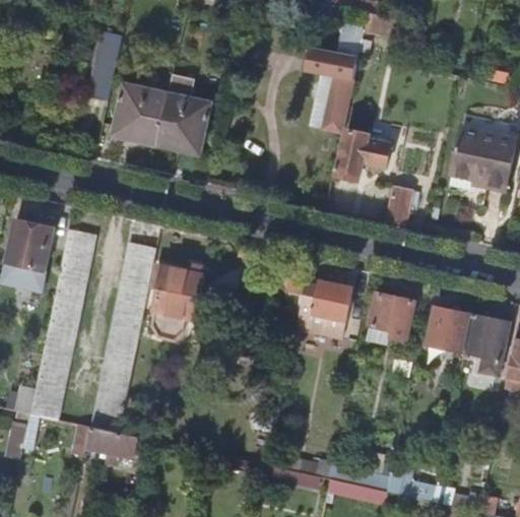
[(380,14),(383,1),(377,0),(350,0),(349,7),(368,11),(380,14)]
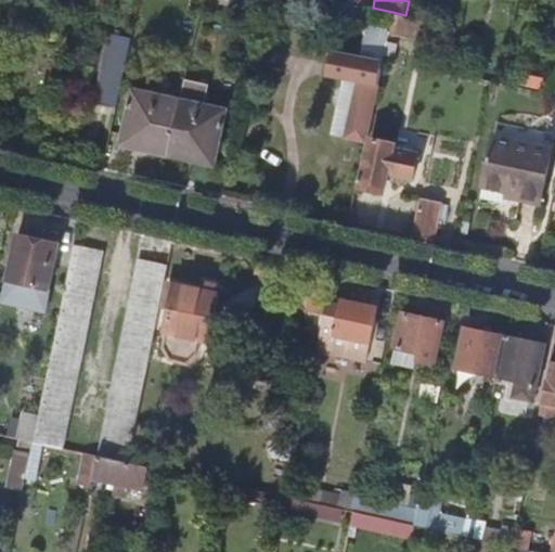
[(438,41),(442,23),(405,15),(392,12),(389,31),(438,41)]
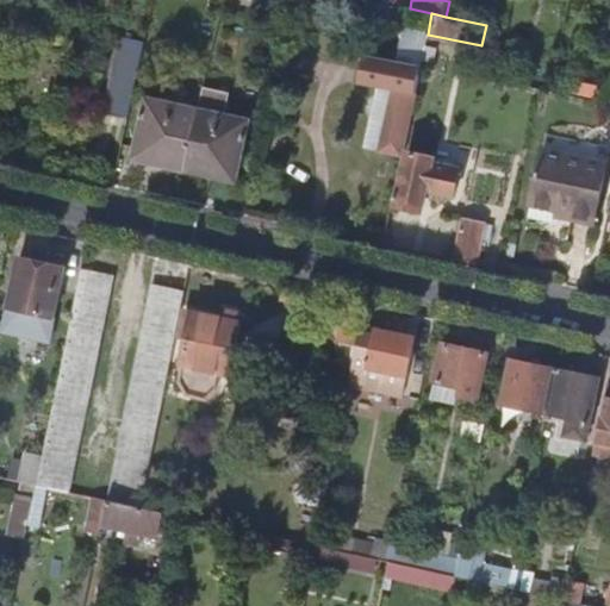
[(402,156),(421,68),(418,68),(428,23),(419,22),(417,31),(411,30),(400,72),(387,73),(384,86),(391,88),(377,150),(402,156)]
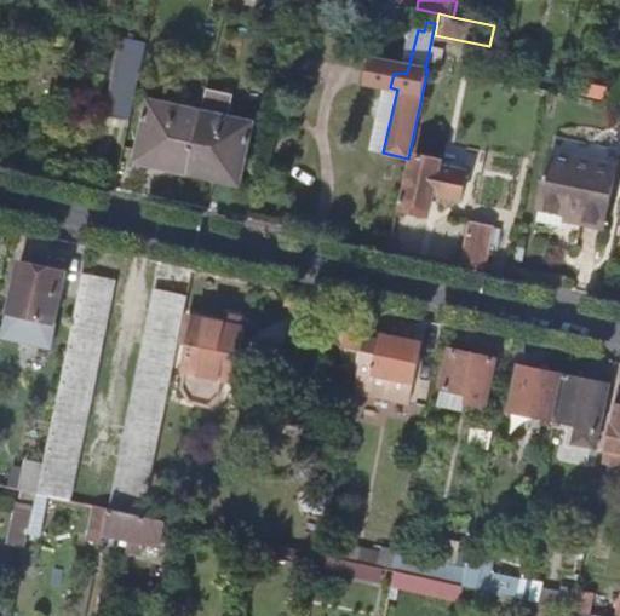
[(144,46),(120,41),(105,115),(128,120),(144,46)]
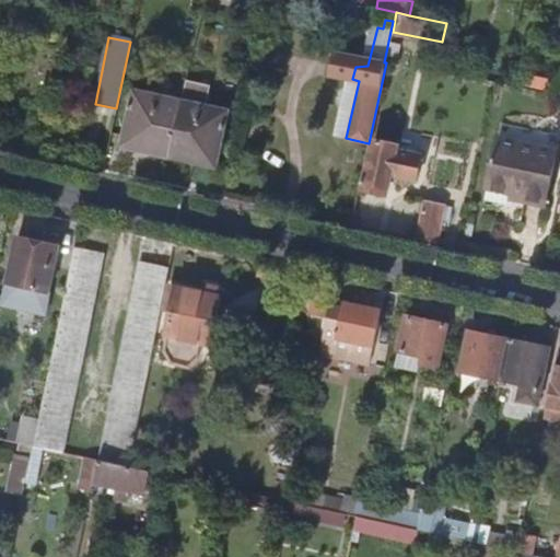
[(129,104),(128,109),(130,109),(123,144),(168,155),(179,102),(133,92),(131,104),(129,104)]
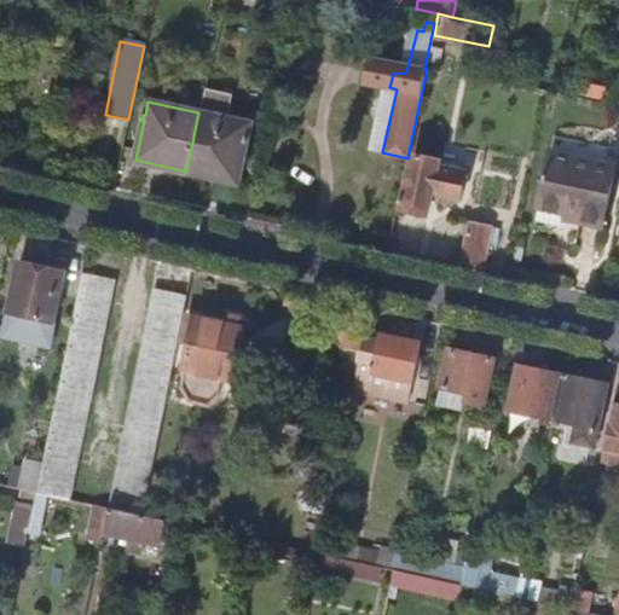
[(247,143),(248,137),(246,137),(248,123),(198,112),(186,172),(236,183),(244,143),(247,143)]
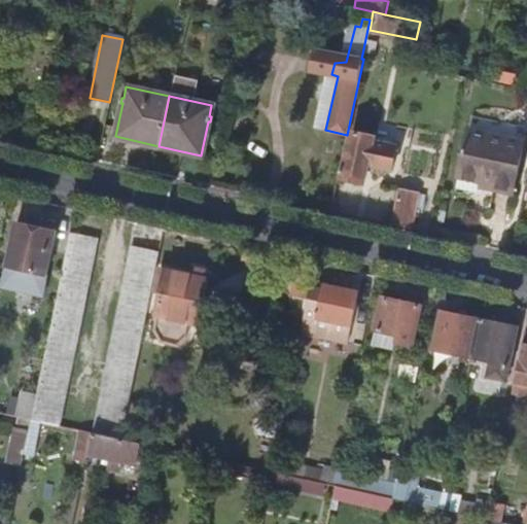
[(513,194),(524,143),(469,131),(460,176),(482,181),(483,178),(494,180),(493,188),(513,194)]
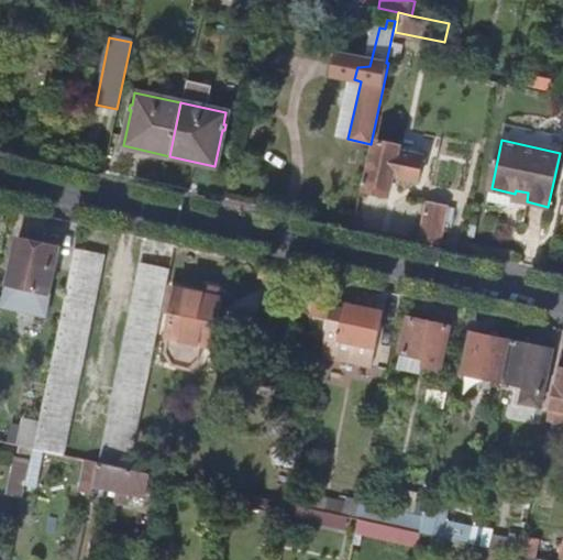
[(418,180),(422,156),(397,152),(399,145),(376,141),(365,189),(388,195),(393,175),(418,180)]
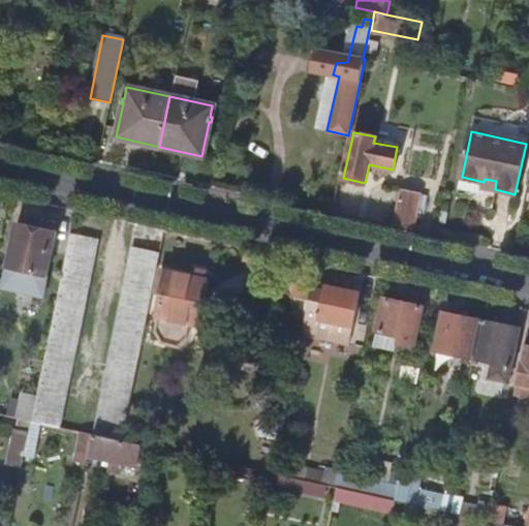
[(413,229),(421,193),(401,189),(394,225),(413,229)]
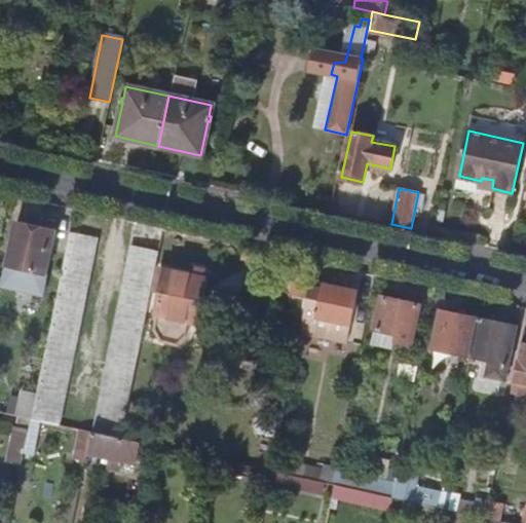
[(42,292),(54,229),(15,221),(2,284),(42,292)]
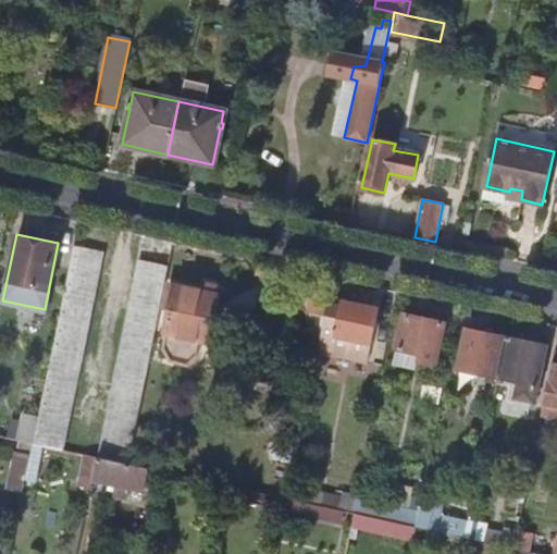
[(59,447),(101,250),(72,245),(32,442),(59,447)]
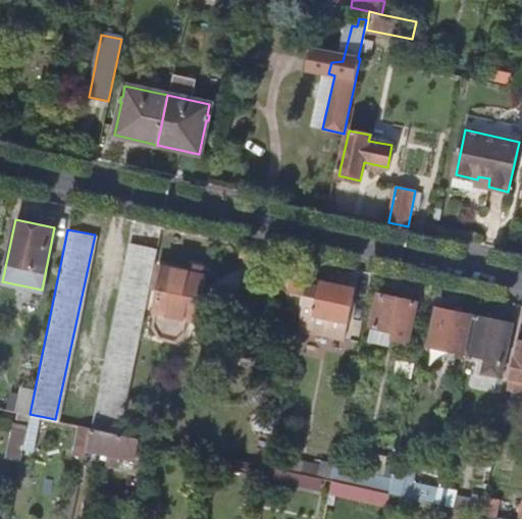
[(118,433),(158,249),(132,243),(92,427),(118,433)]
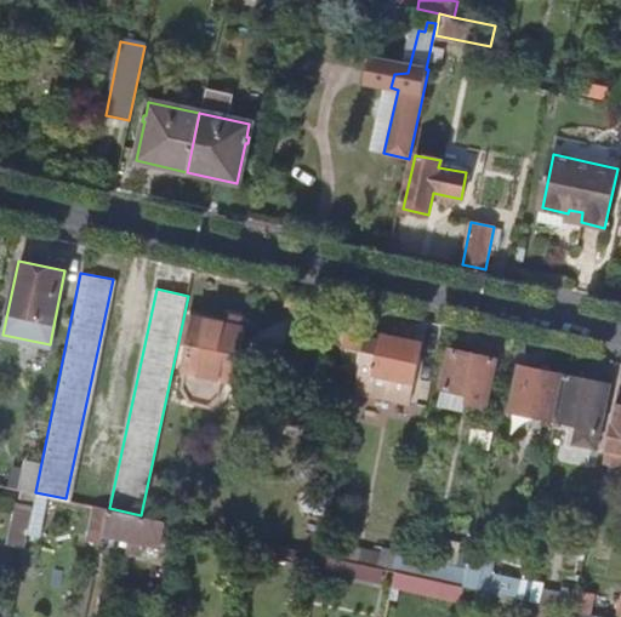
[(363,348),(366,331),(371,307),(354,303),(346,346),(363,348)]
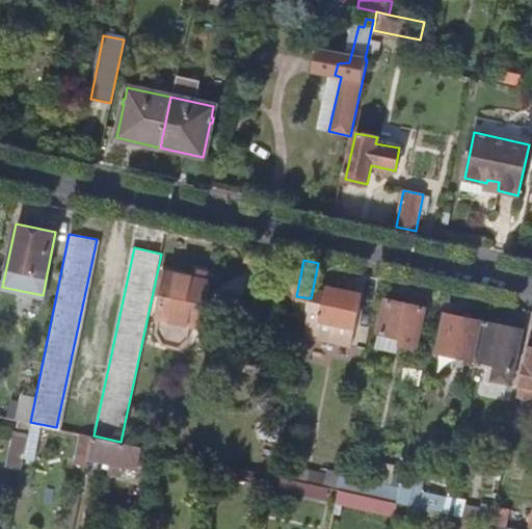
[(200,326),(209,281),(160,270),(159,278),(165,280),(157,317),(158,318),(190,324),(200,326)]
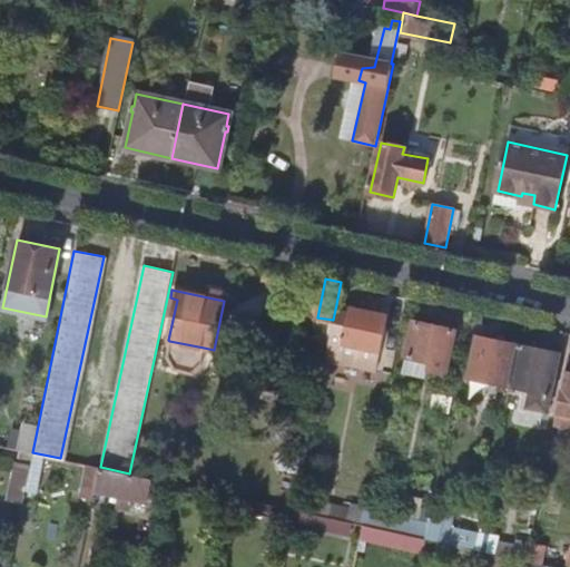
[(375,371),(387,315),(336,304),(333,320),(325,360),(375,371)]
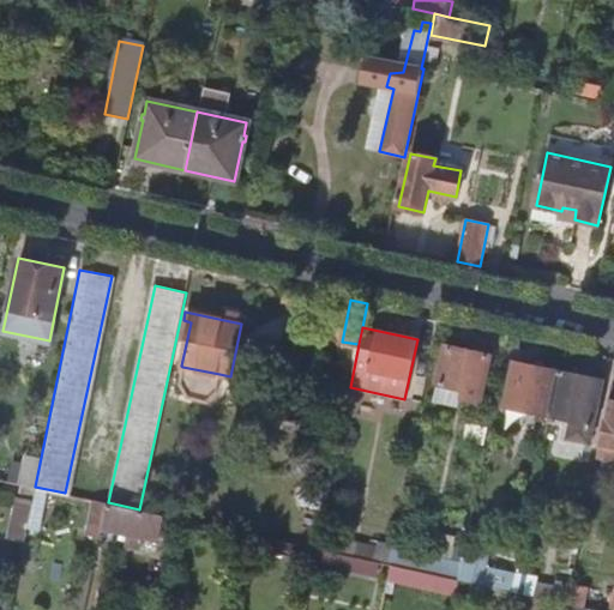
[(479,399),(489,352),(446,344),(438,381),(461,387),(459,396),(479,399)]
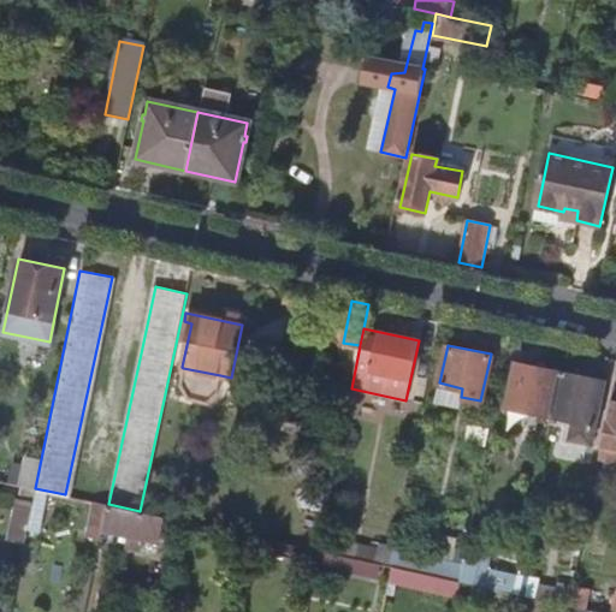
[(551,416),(561,372),(516,362),(507,408),(551,416)]
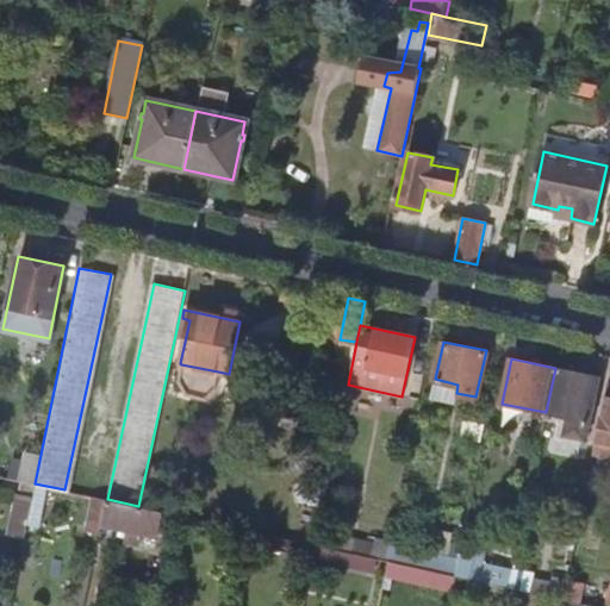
[(216,379),(218,372),(181,364),(180,369),(180,374),(181,379),(184,383),(186,387),(190,389),(197,392),(203,393),(207,391),(211,386),(215,381),(216,379)]
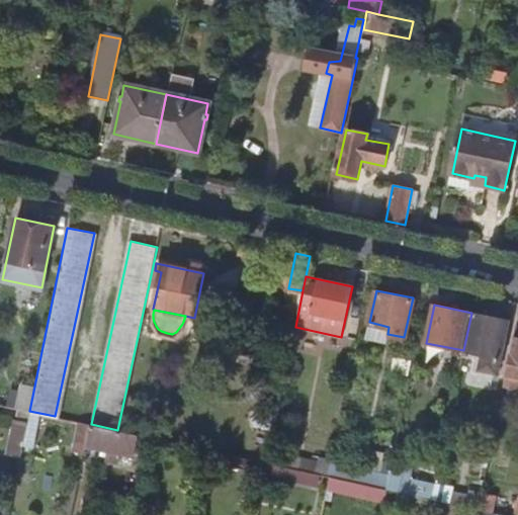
[(496,374),(507,321),(471,313),(463,350),(480,354),(477,370),(496,374)]
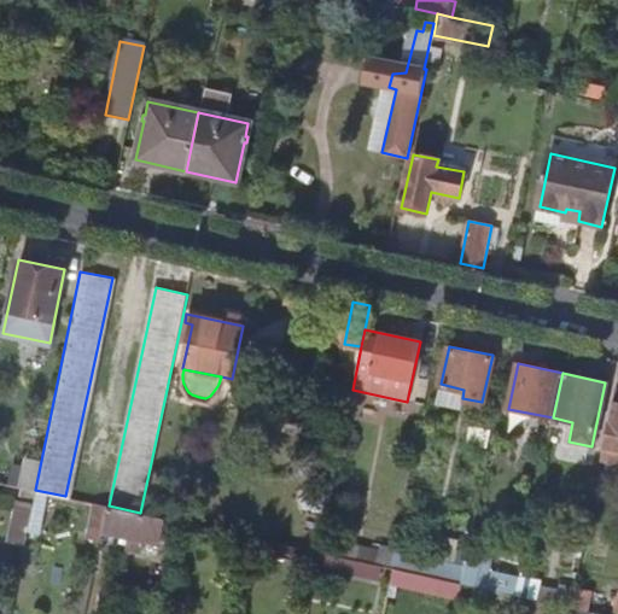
[(617,403),(612,402),(600,462),(617,465),(617,403)]
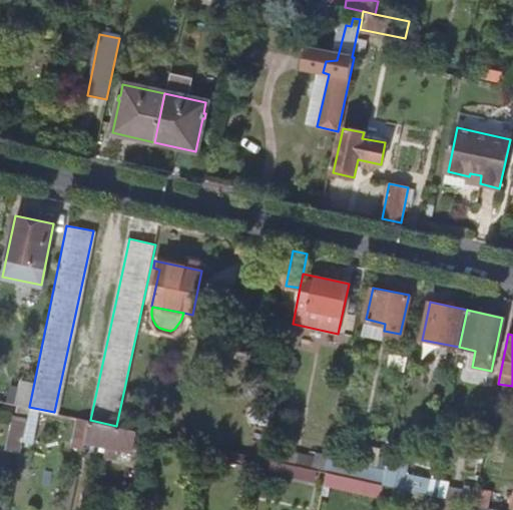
[(20,451),(27,418),(13,416),(7,448),(20,451)]
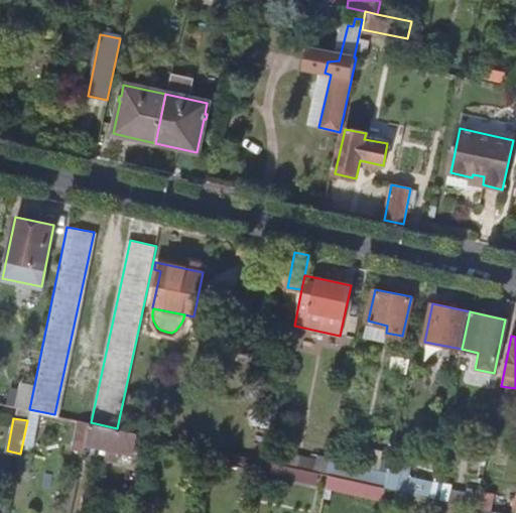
[(85,442),(89,422),(78,419),(71,447),(83,451),(85,442)]
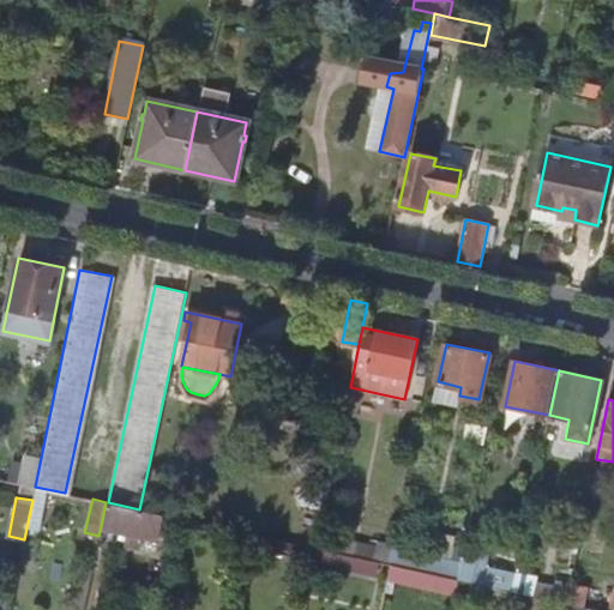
[(155,538),(160,514),(139,509),(108,502),(106,502),(101,526),(155,538)]
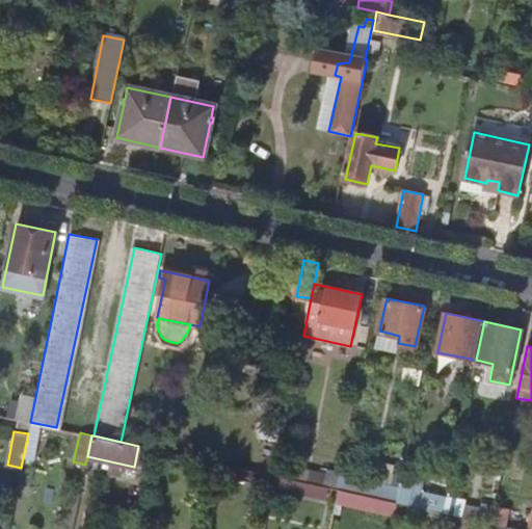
[(337,477),(275,464),(273,475),(335,488),(337,477)]
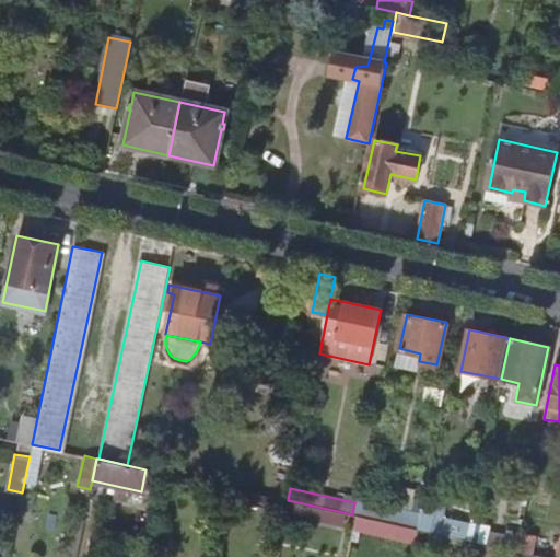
[(359,514),(357,525),(387,531),(389,518),(459,531),(463,514),(363,497),(361,514),(359,514)]
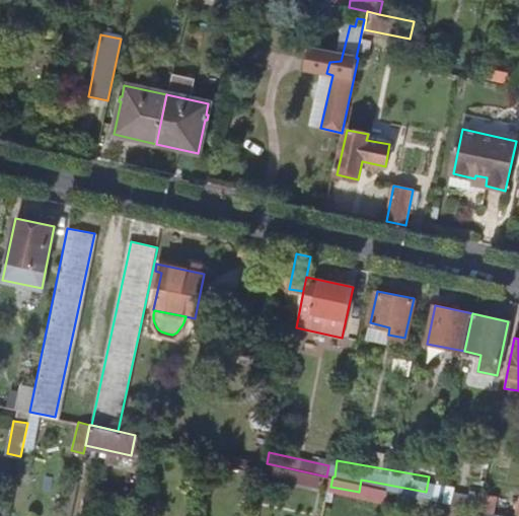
[(490,512),(494,495),(487,494),(488,490),(483,488),(477,510),(490,512)]
